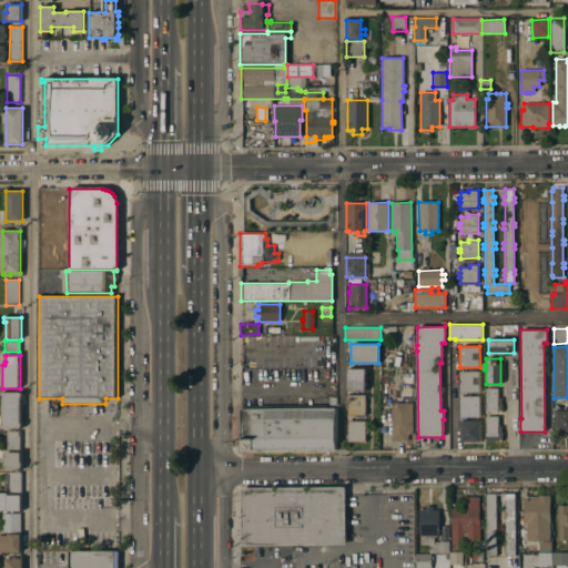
[(365,391),(347,391),(347,368),(365,368),(365,391)]
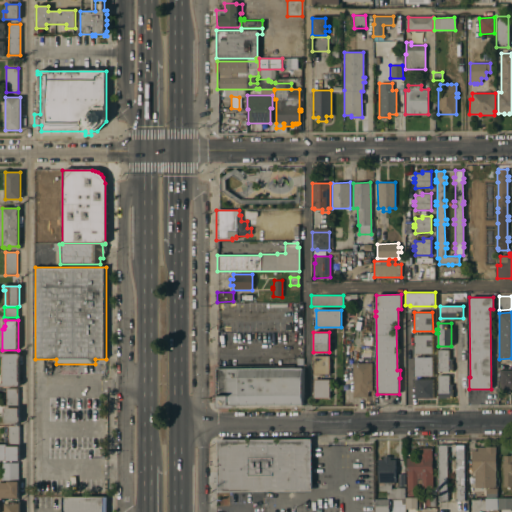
[(433,353),(414,353),(414,335),(433,335),(433,353)]
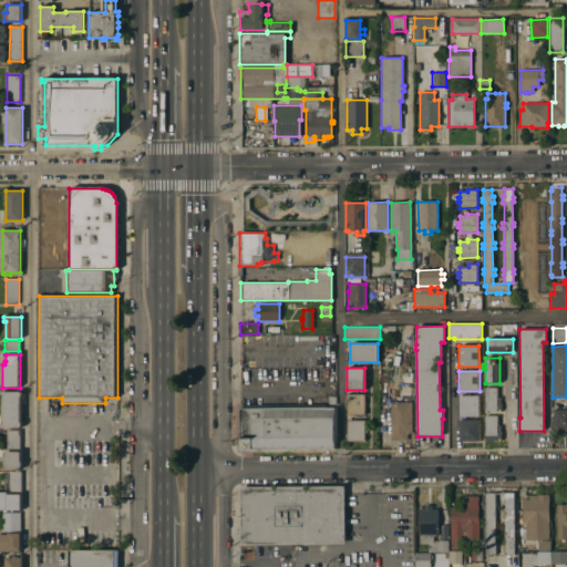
[(497,388),(496,398),(501,398),(501,411),(484,411),(484,388),(497,388)]
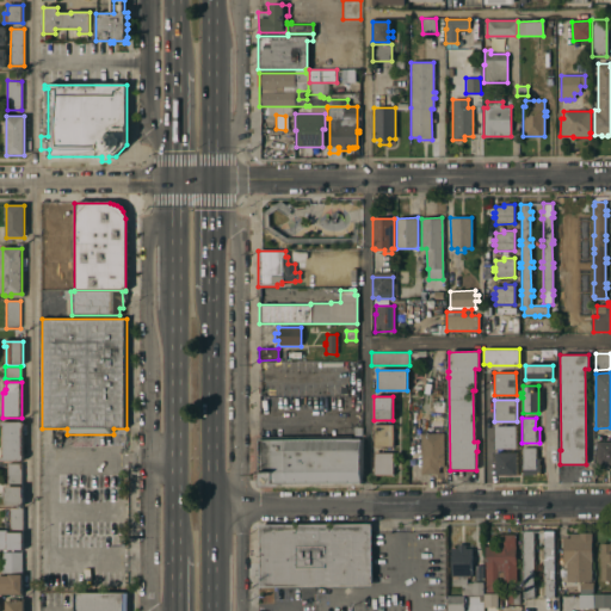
[(1,458),(5,458),(5,426),(1,426),(1,421),(23,421),(24,424),(24,427),(23,429),(23,455),(24,456),(24,460),(23,462),(1,462),(1,458)]
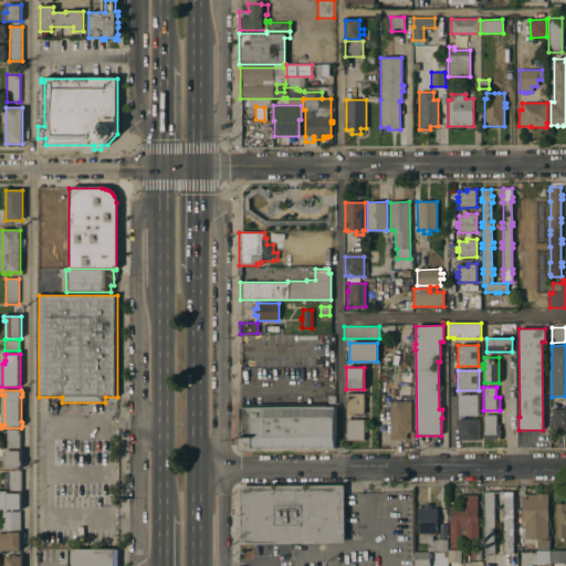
[(364,413),(346,413),(346,394),(364,394),(364,413)]
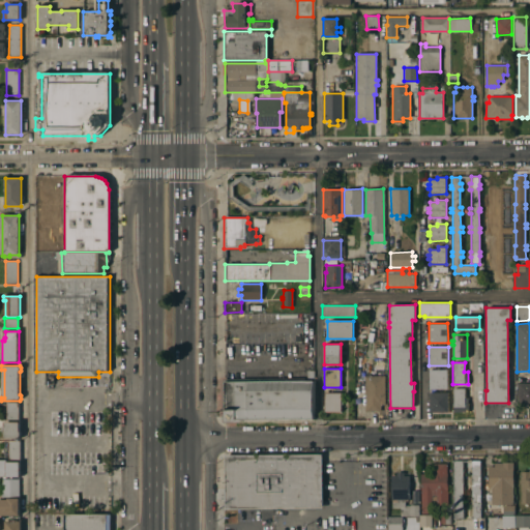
[(448,388),(430,389),(429,370),(447,370),(448,388)]
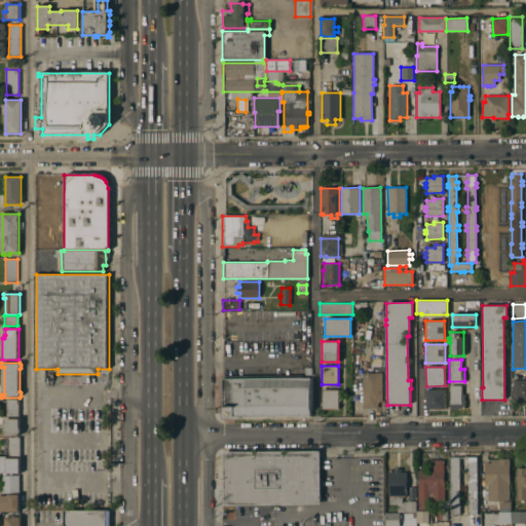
[(303,368),(310,368),(310,415),(236,416),(236,419),(220,419),(219,376),(303,376),(303,368)]
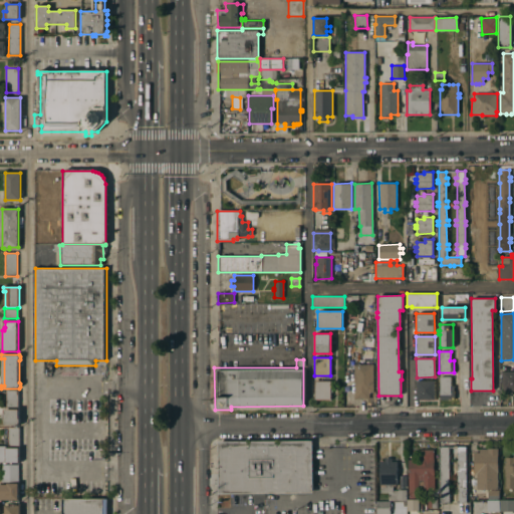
[(353,364),(372,364),(373,393),(369,393),(369,399),(354,399),(353,364)]
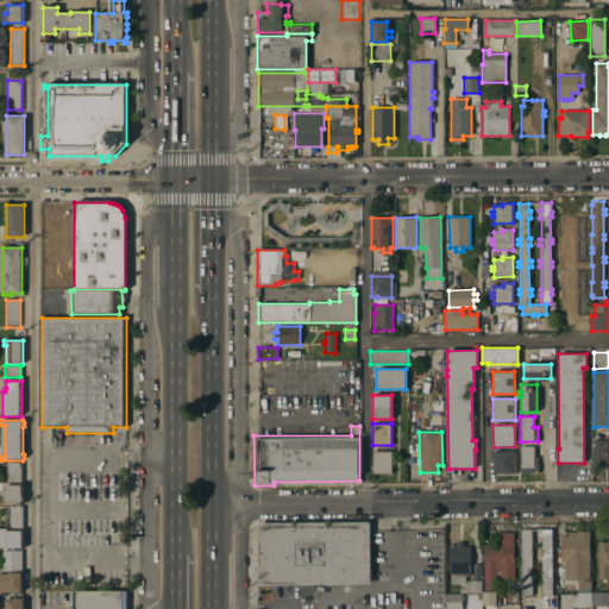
[(608,439),(608,463),(606,463),(606,465),(603,465),(603,466),(594,468),(594,440),(608,439)]
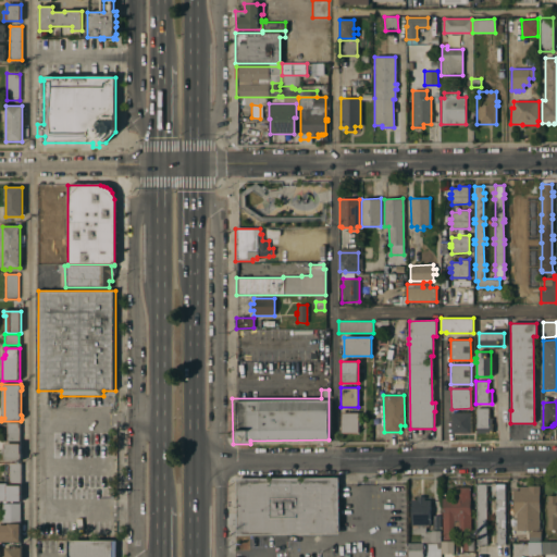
[(489,408),(489,418),(492,418),(492,432),(490,432),(490,433),(475,433),(475,408),(489,408)]
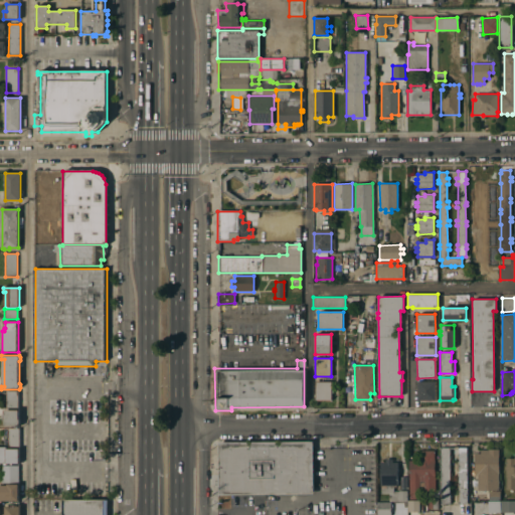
[(331,400),(315,400),(315,381),(331,381),(331,400)]
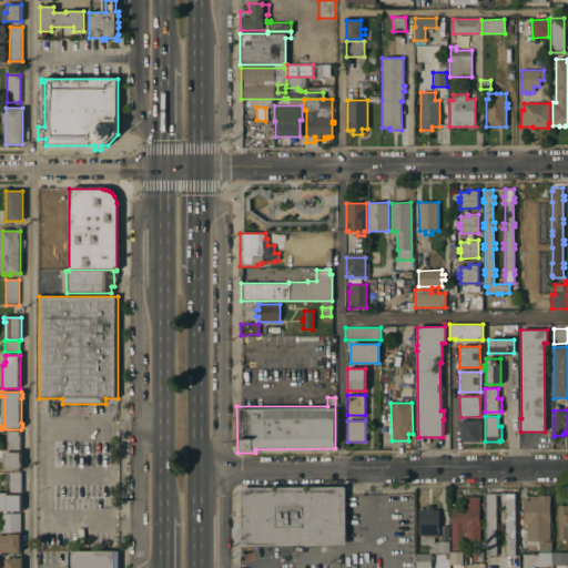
[(460,442),(460,421),(480,421),(480,442),(460,442)]
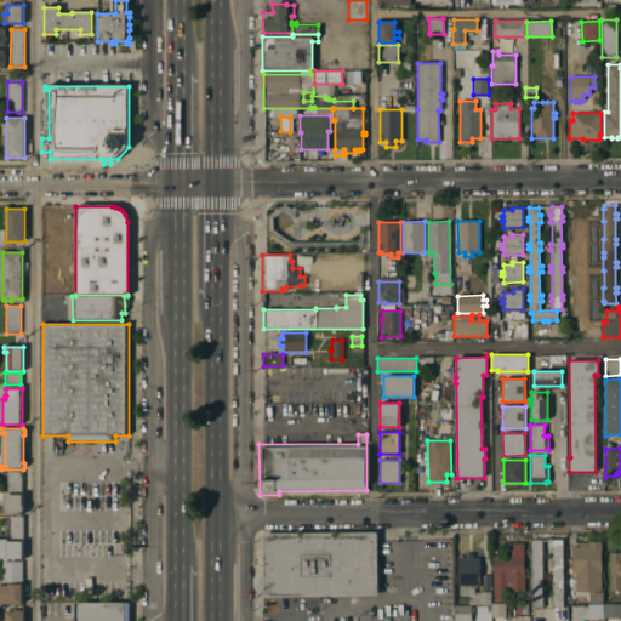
[(7,472),(22,472),(22,493),(7,493),(7,472)]
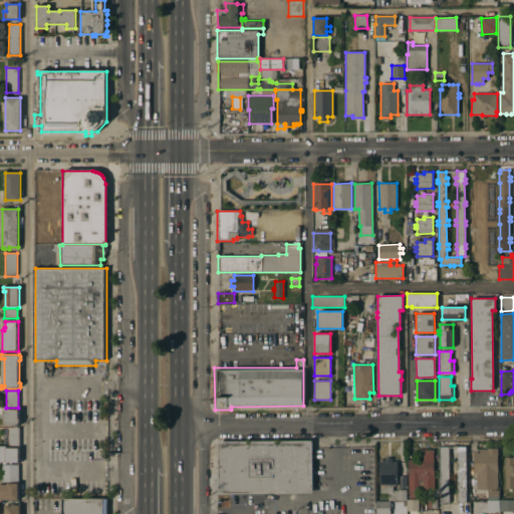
[(5,419),(2,419),(2,414),(4,414),(4,410),(19,410),(19,419),(20,420),(20,423),(19,424),(19,426),(4,426),(5,419)]
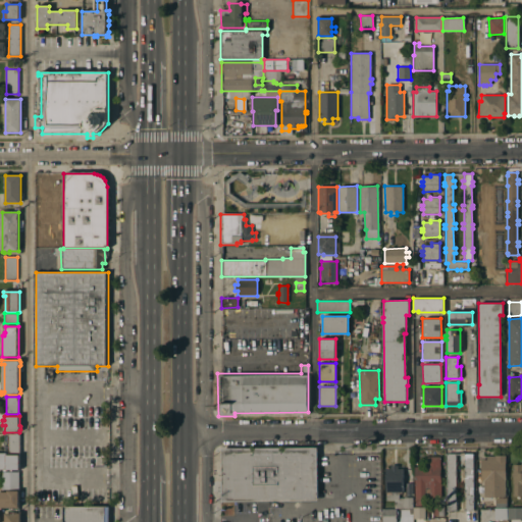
[(8,434),(19,434),(19,454),(8,454),(8,434)]
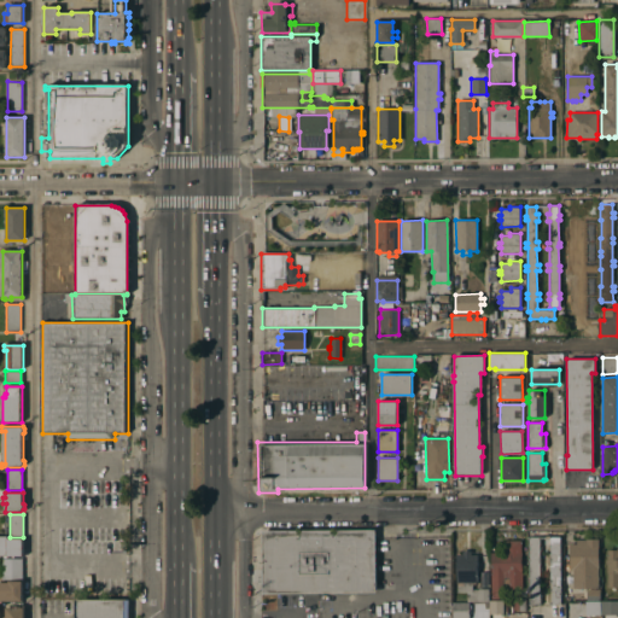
[(375,593),(262,594),(261,531),(374,530),(374,534),(375,593)]
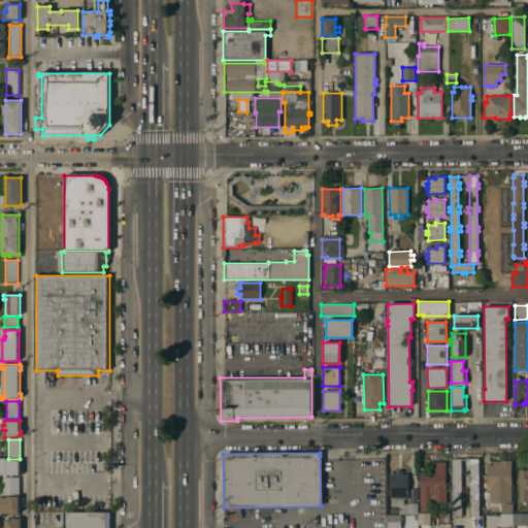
[(0,475),(0,458),(6,458),(6,460),(20,460),(20,475),(0,475)]
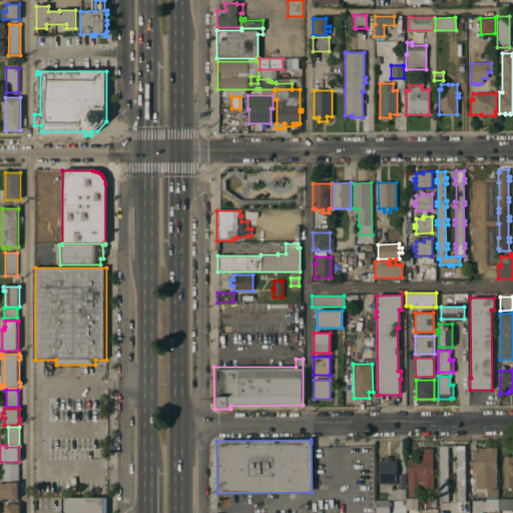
[(448,455),(449,455),(449,458),(448,458),(448,472),(449,472),(449,475),(448,475),(448,491),(450,491),(450,495),(448,496),(448,502),(439,502),(439,446),(448,446),(448,455)]
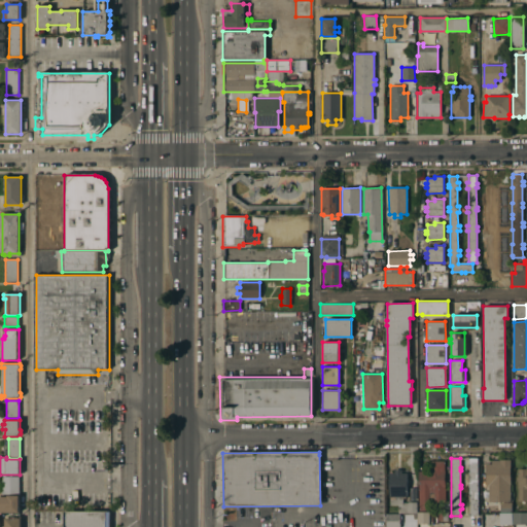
[(469,516),(469,510),(467,510),(467,504),(469,504),(468,489),(467,489),(467,485),(468,485),(468,470),(467,470),(467,466),(468,466),(468,458),(478,458),(479,516),(469,516)]
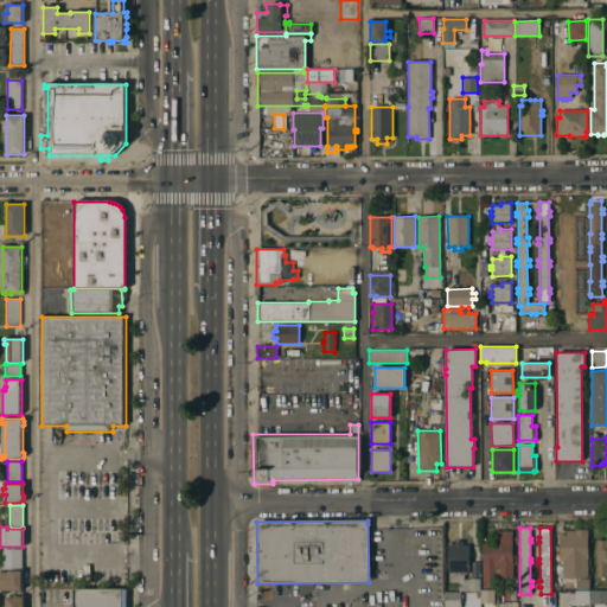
[(587,577),(562,577),(562,558),(560,558),(560,548),(561,548),(561,535),(567,535),(567,531),(576,530),(588,530),(588,558),(587,558),(587,577)]
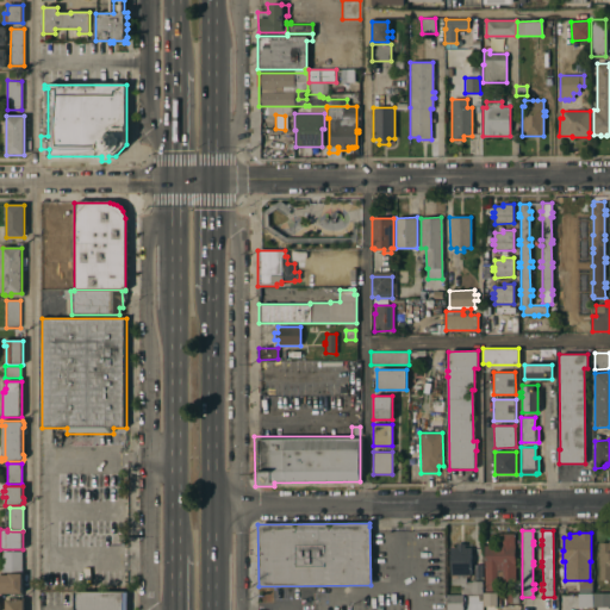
[(498,546),(497,534),(515,534),(515,582),(502,582),(502,579),(497,579),(497,591),(484,591),(484,546),(498,546)]
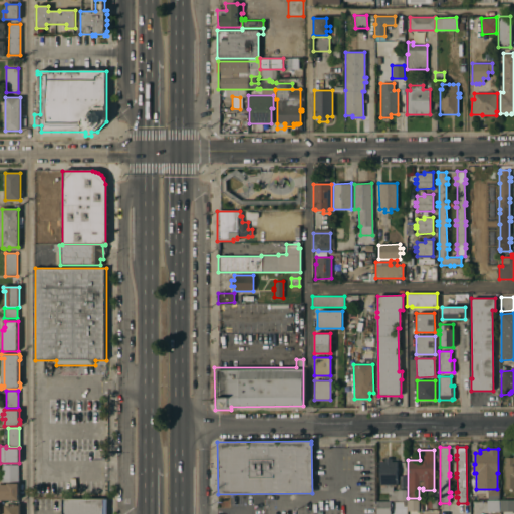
[(513,458),(513,456),(513,489),(505,489),(505,470),(503,470),(503,466),(505,466),(505,458),(513,458)]
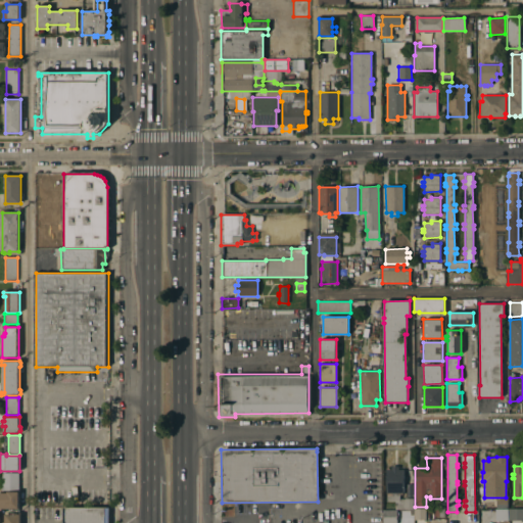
[(385,469),(390,469),(390,466),(397,466),(397,467),(402,467),(402,469),(403,469),(403,493),(401,493),(401,494),(398,494),(398,496),(400,496),(400,498),(403,498),(413,498),(413,509),(394,509),(394,502),(386,502),(386,493),(385,493),(385,469)]
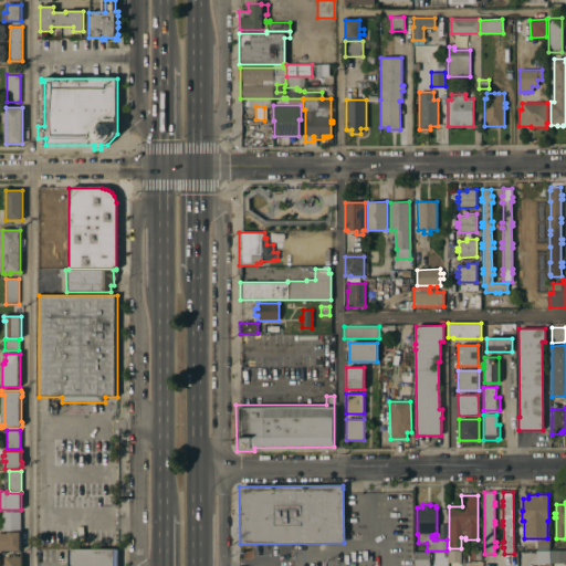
[(2,512),(20,512),(21,532),(2,532),(2,512)]
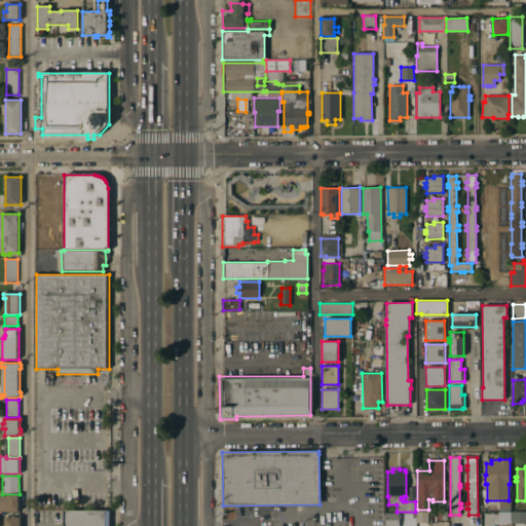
[(20,512),(0,512),(0,501),(5,501),(5,500),(6,499),(8,499),(8,495),(20,495),(20,512)]
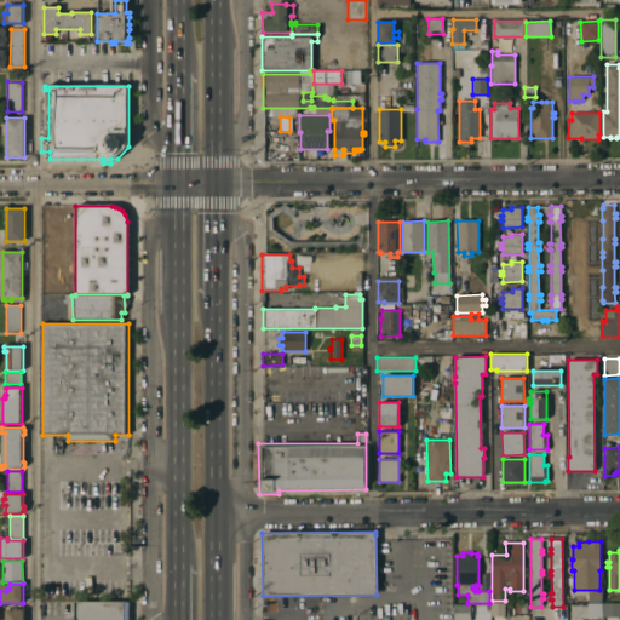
[(515,601),(526,601),(526,613),(515,613),(515,601)]
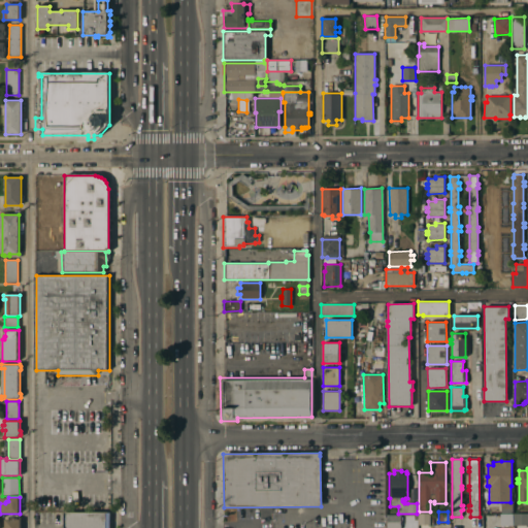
[(64,527),(64,513),(109,513),(109,527),(64,527)]
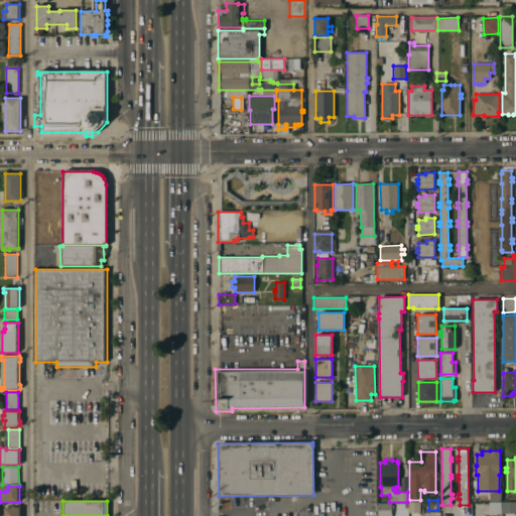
[(409,502),(420,502),(420,507),(423,507),(423,513),(409,513),(409,502)]
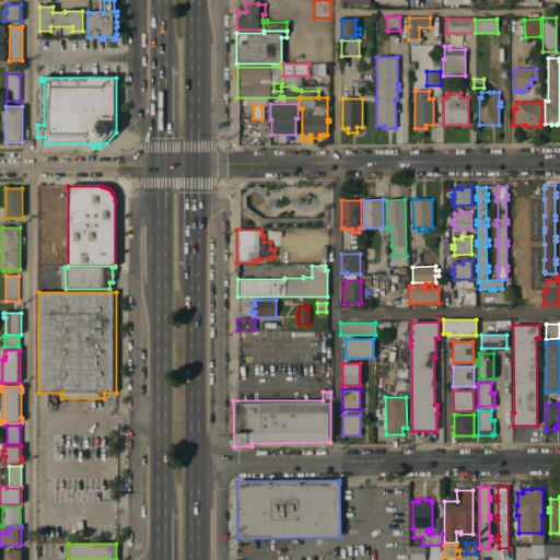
[(544,545),(544,558),(531,558),(531,545),(544,545)]
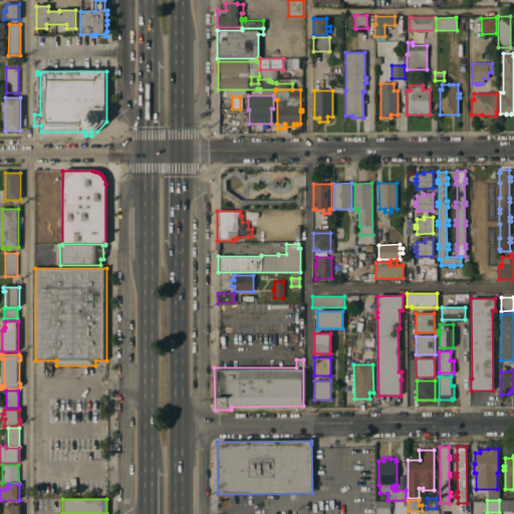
[(513,512),(500,512),(500,500),(513,500),(513,512)]
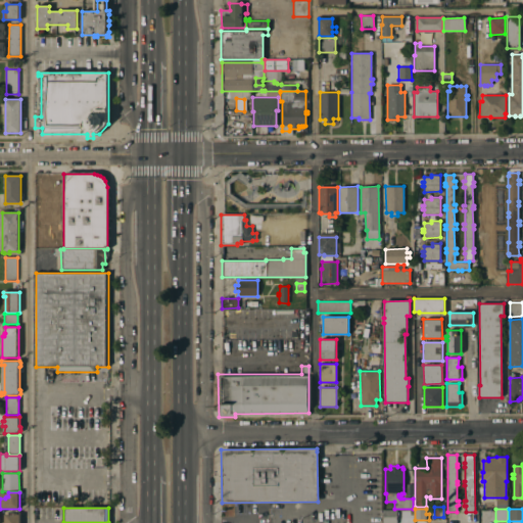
[(383,522),(383,510),(396,510),(396,512),(397,512),(397,516),(396,516),(396,522),(383,522)]
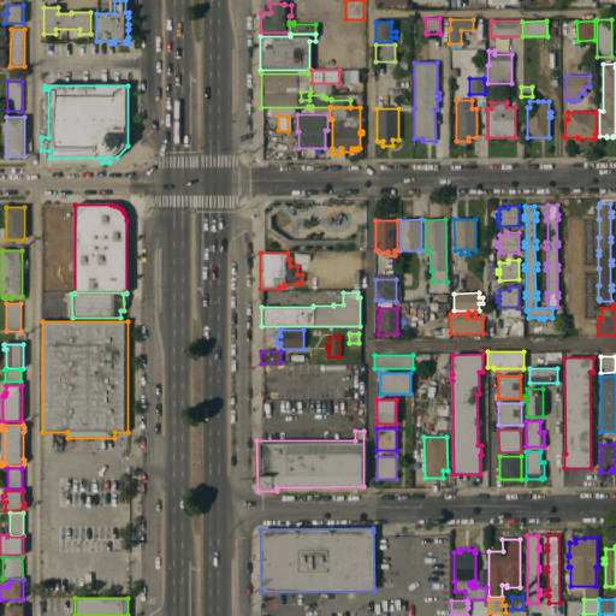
[(7,615),(7,606),(16,606),(16,605),(22,605),(22,606),(24,606),(24,615),(7,615)]
